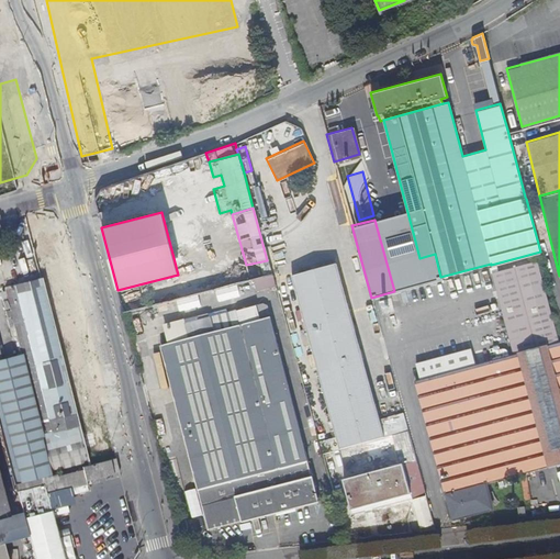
[(513,351),(557,339),(536,261),(491,274),(513,351)]
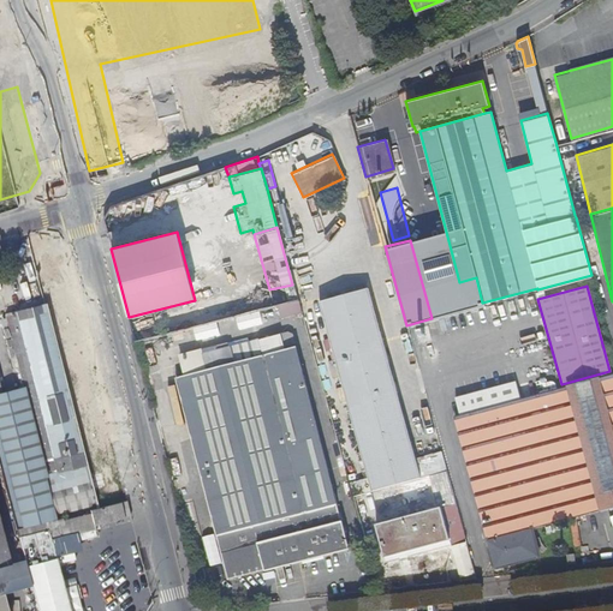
[(368,288),(319,300),(370,490),(418,475),(368,288)]
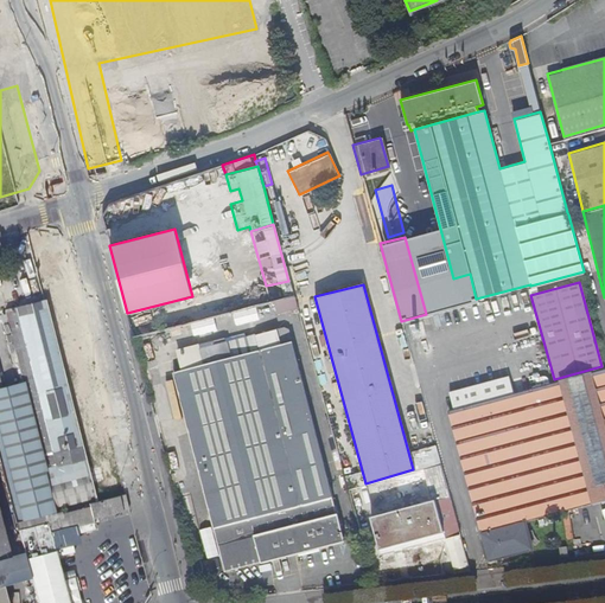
[(90,499),(121,491),(70,289),(2,307),(20,382),(43,467),(52,464),(52,462),(80,455),(90,499)]
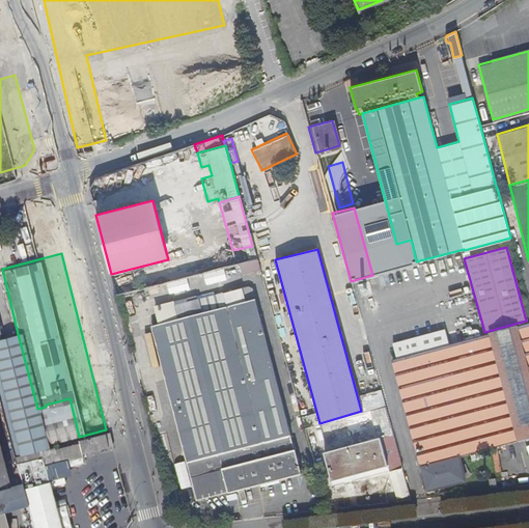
[(373,266),(376,274),(416,262),(413,254),(373,266)]
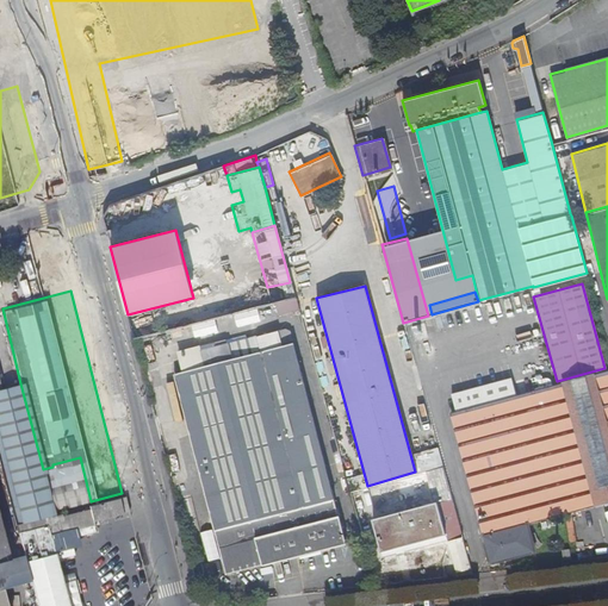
[(512,297),(513,314),(534,312),(533,294),(512,297)]
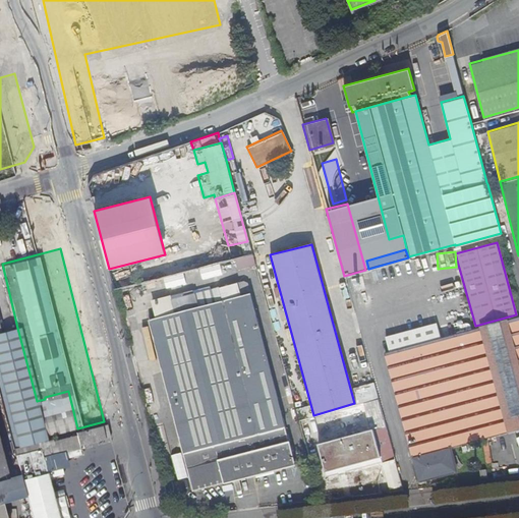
[(251,254),(234,259),(237,269),(249,266),(250,270),(255,268),(251,254)]
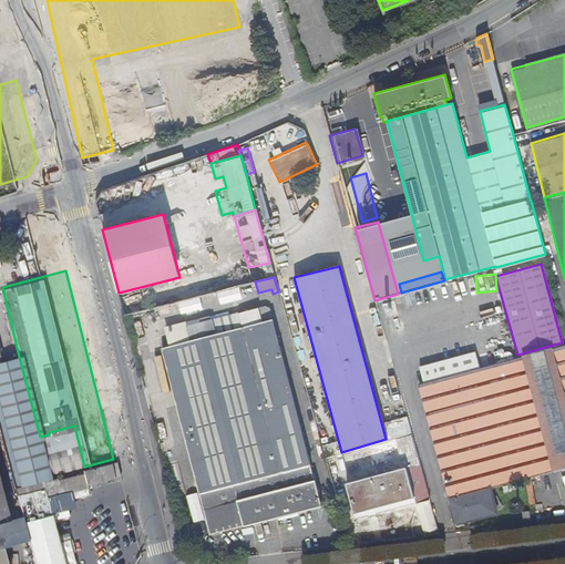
[(269,307),(259,309),(263,320),(271,318),(269,307)]
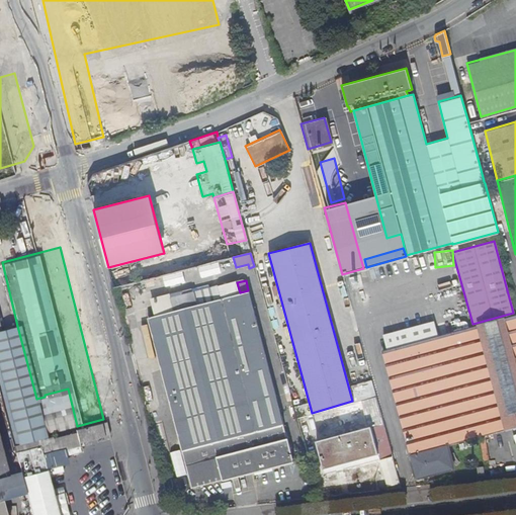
[(292,462),(248,290),(240,292),(237,282),(170,299),(173,310),(147,317),(190,488),(244,475),(292,462)]
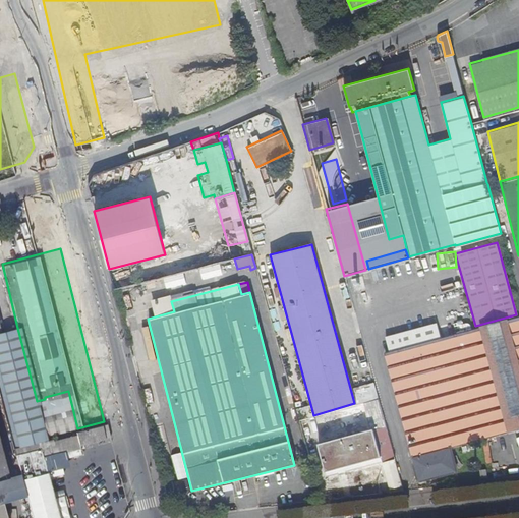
[(412,457),(449,447),(518,427),(518,313),(516,314),(475,326),(440,336),(389,350),(385,352),(412,457)]
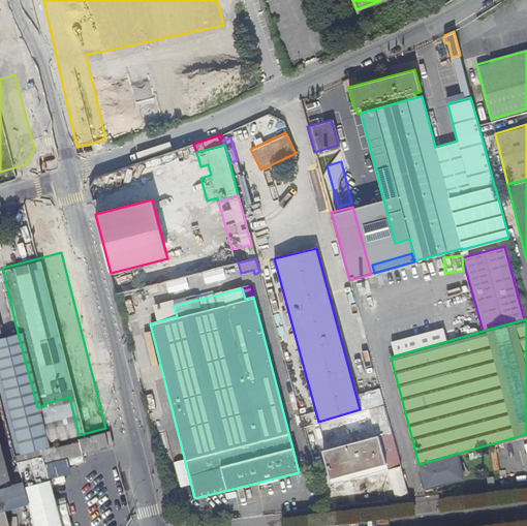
[(395,356),(446,341),(442,327),(391,340),(395,356)]
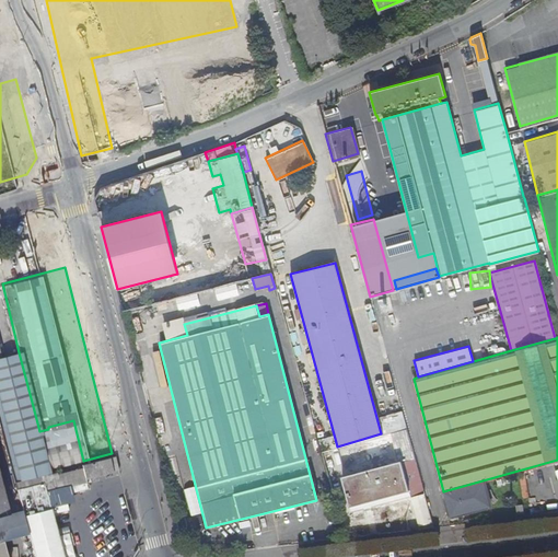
[(0,436),(12,480),(83,461),(73,420),(48,427),(48,429),(39,431),(19,352),(0,357),(0,436)]
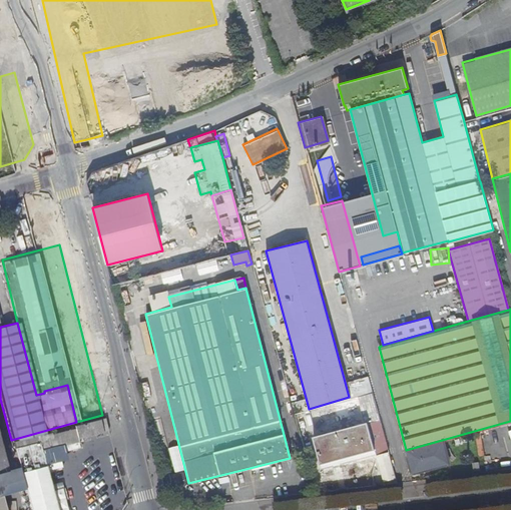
[(376,406),(372,392),(357,397),(361,410),(376,406)]
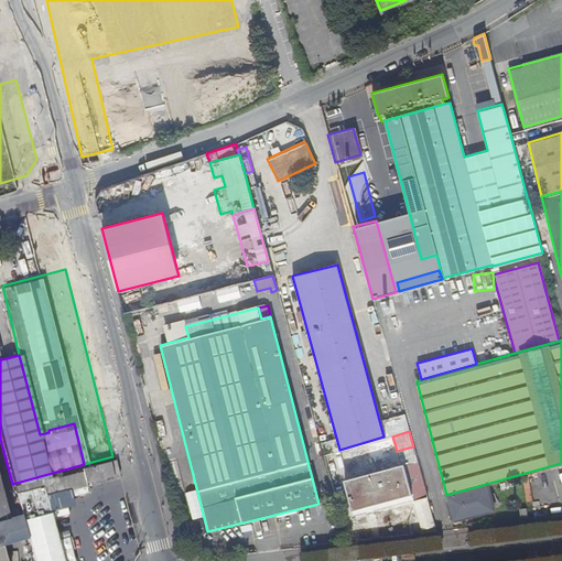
[(61,560),(56,545),(43,494),(84,484),(83,481),(116,471),(112,456),(84,464),(12,484),(19,510),(32,560),(61,560)]
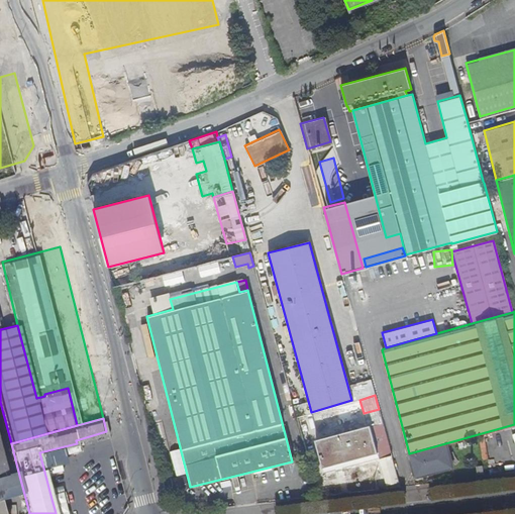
[(382,422),(315,440),(321,468),(378,453),(379,456),(391,453),(382,422)]
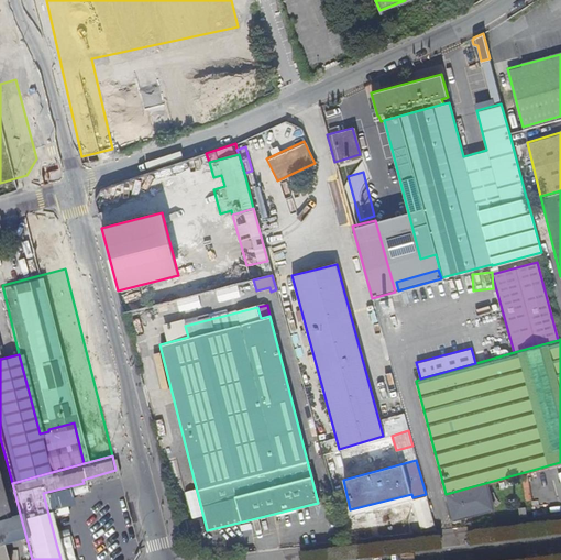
[(485,483),(446,494),(451,518),(492,508),(485,483)]
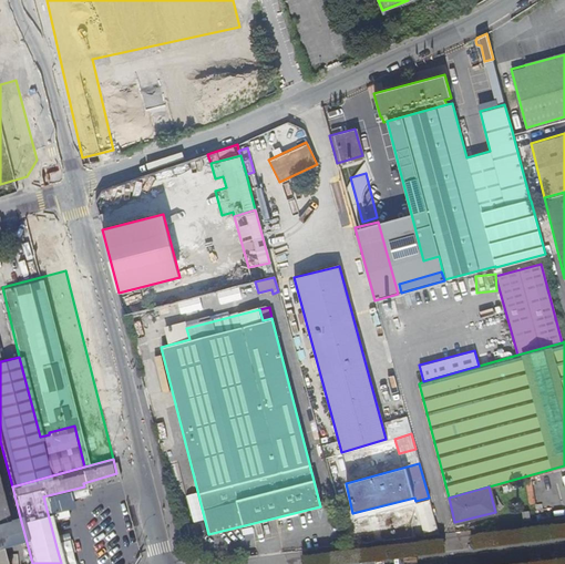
[(0,545),(26,537),(19,513),(4,516),(0,518),(0,545)]
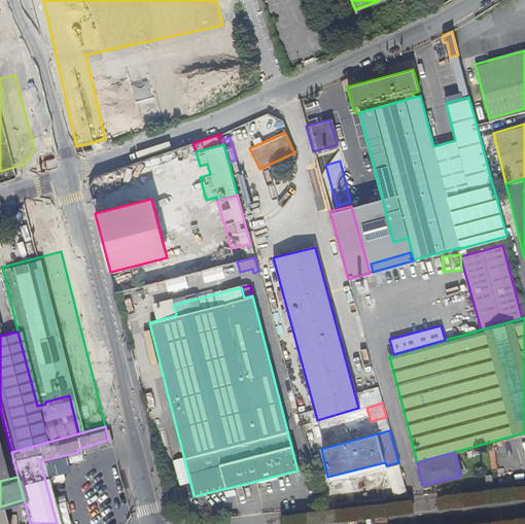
[(172,486),(165,488),(170,508),(177,505),(172,486)]
